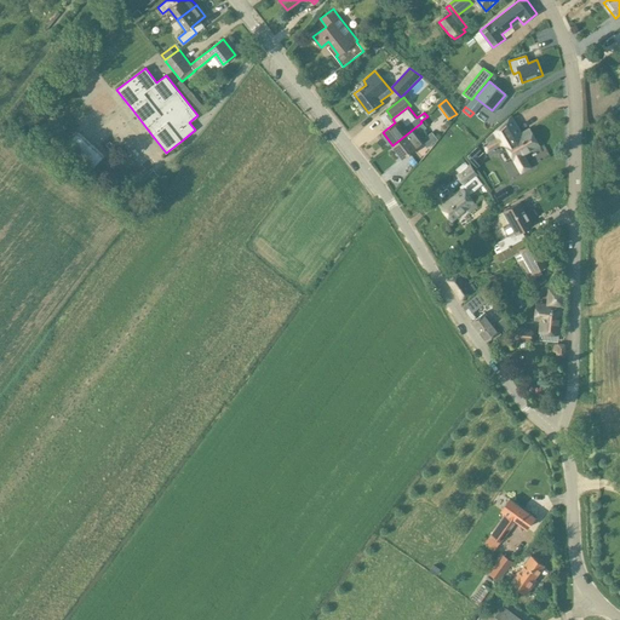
[(487,154),(506,144),(516,162),(524,158),(523,154),(539,145),(530,128),(515,137),(510,130),(517,126),(511,115),(493,132),(484,137),(487,142),(483,144),(484,145),(482,147),(487,154)]
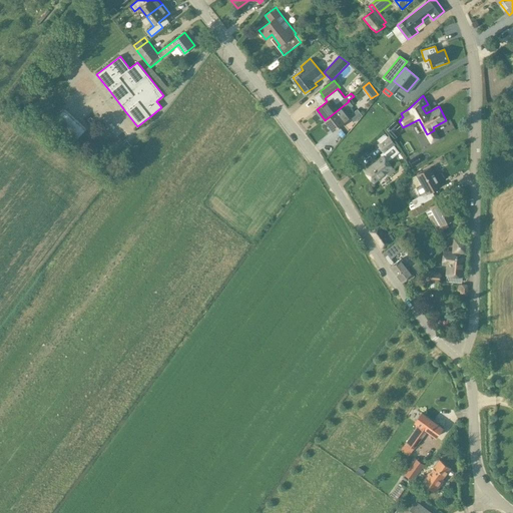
[(349,101),(325,120),(334,130),(350,117),(349,117),(345,111),(353,105),(349,101)]
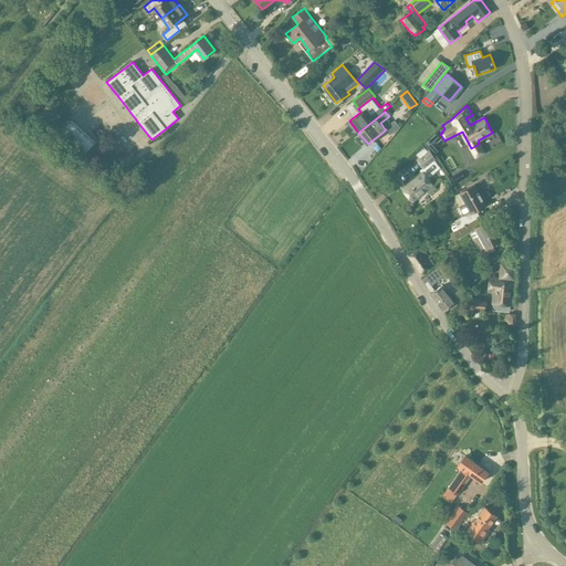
[(72,121),(61,133),(85,155),(96,143),(72,121)]
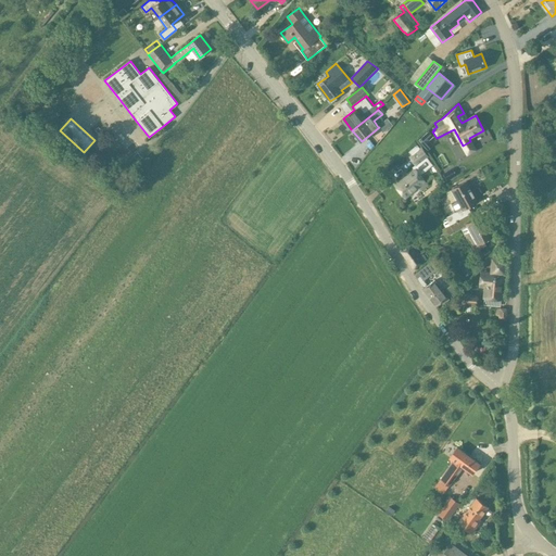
[(388,119),(378,127),(379,127),(383,133),(392,125),(388,119)]
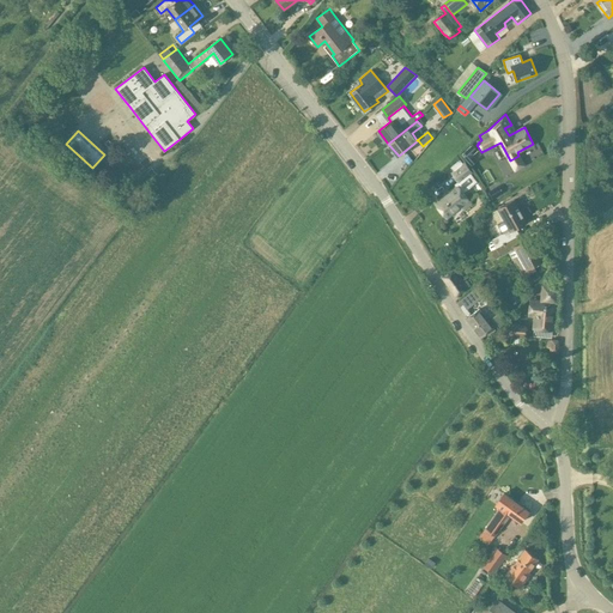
[(462,155),(472,165),(478,161),(473,155),(478,150),(473,145),(462,155)]
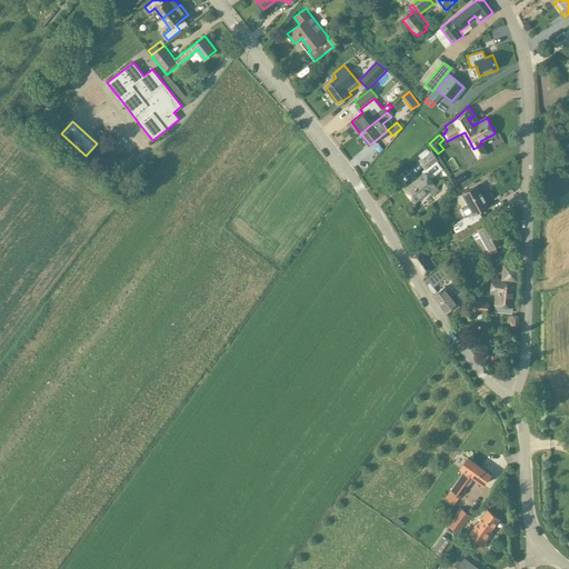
[(425,169),(427,171),(440,161),(431,150),(430,150),(428,148),(417,157),(419,159),(418,160),(425,169)]
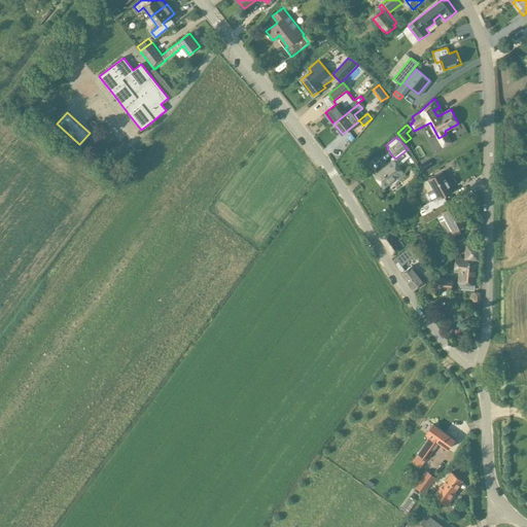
[(132,145),(125,150),(129,155),(136,150),(132,145)]
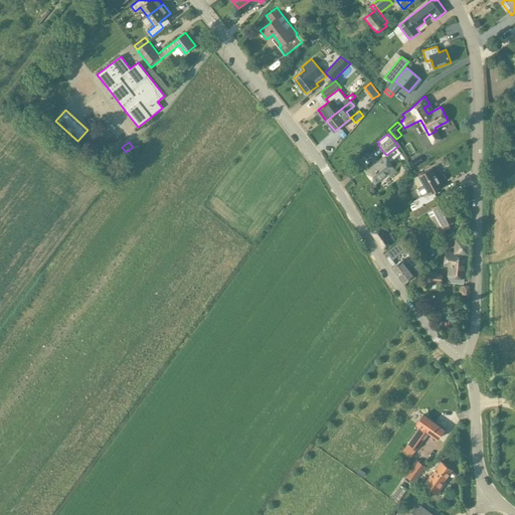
[(383,156),(365,170),(375,183),(387,173),(389,176),(396,171),(389,162),(401,152),(397,147),(386,155),(384,153),(382,155),(383,156)]
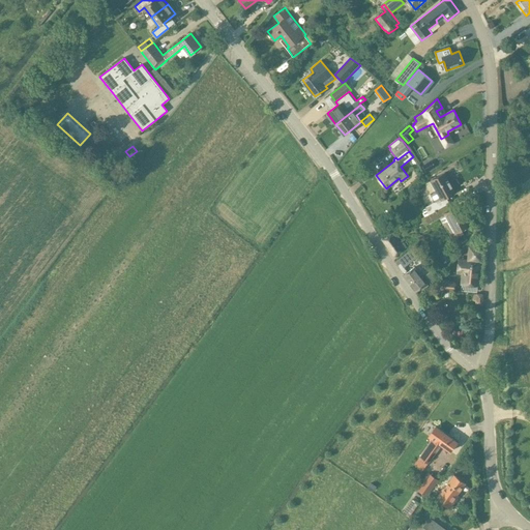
[(434,167),(431,162),(422,166),(425,172),(434,167)]
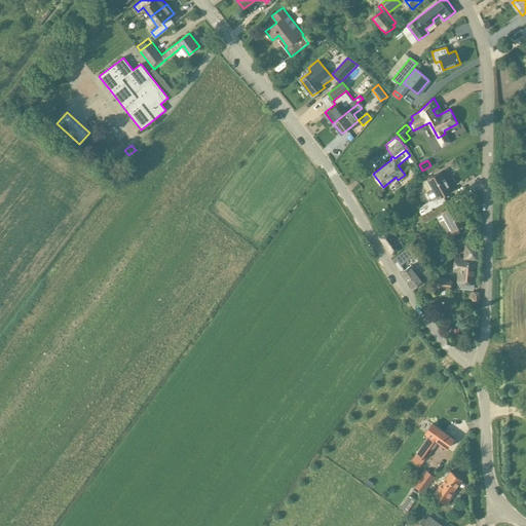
[(431,200),(421,207),(425,213),(446,201),(443,196),(452,191),(442,171),(427,179),(434,189),(427,193),(431,200)]
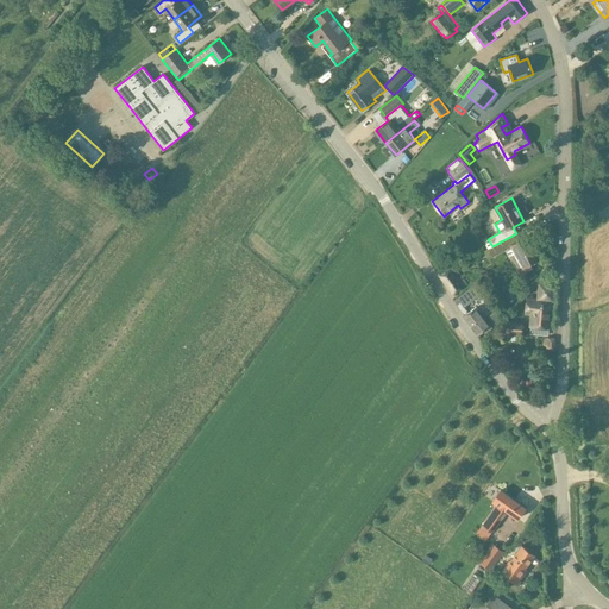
[(516,233),(493,246),(497,255),(513,246),(516,253),(519,259),(515,262),(522,275),(532,269),(529,264),(539,259),(539,258),(539,257),(540,255),(537,250),(533,249),(527,237),(520,240),(516,233)]
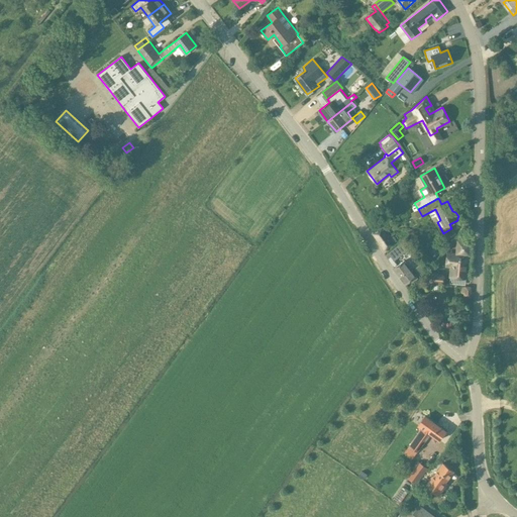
[(373,234),(385,250),(394,243),(382,227),(373,234)]
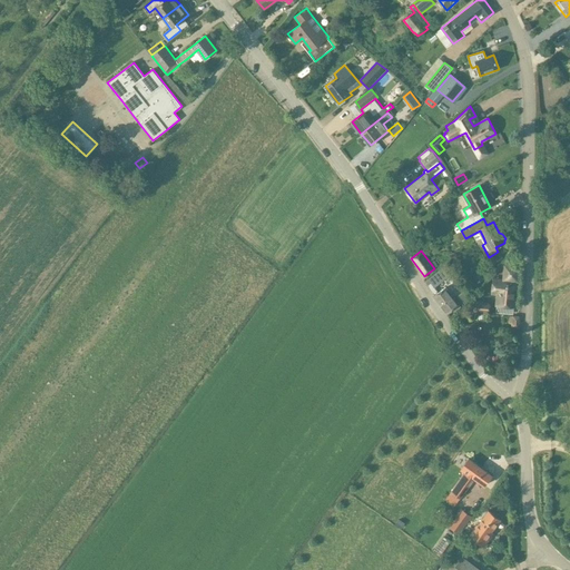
[(429,278),(434,287),(451,275),(445,266),(429,278)]
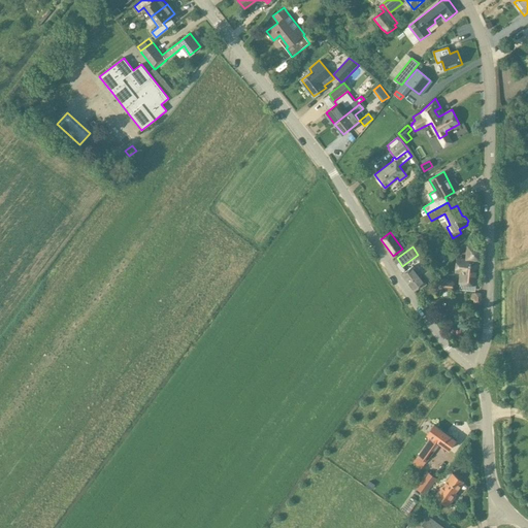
[(476,285),(480,248),(468,246),(466,259),(459,259),(458,272),(461,272),(460,284),(476,285)]
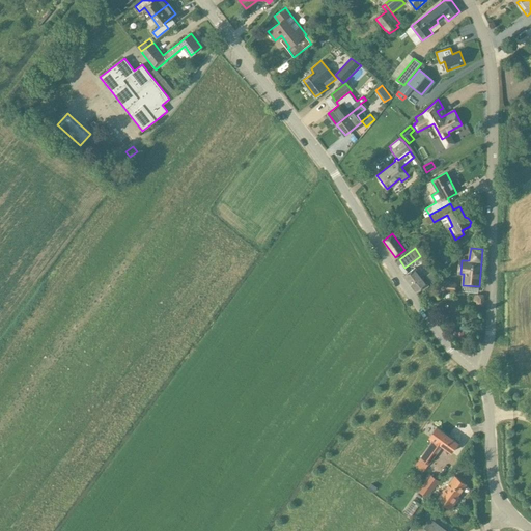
[(404,276),(417,292),(427,284),(415,268),(404,276)]
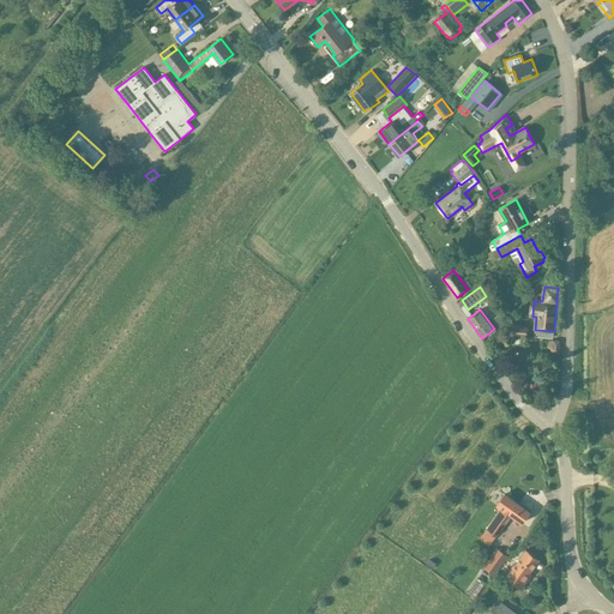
[(511,345),(523,347),(524,338),(529,339),(530,327),(527,327),(528,325),(511,324),(510,337),(512,337),(511,345)]
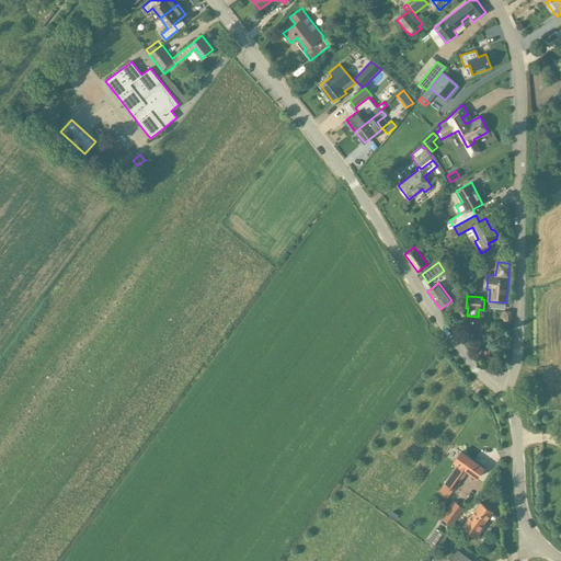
[(484,468),(461,451),(454,461),(458,465),(445,483),(454,490),(467,471),(477,478),(484,468)]
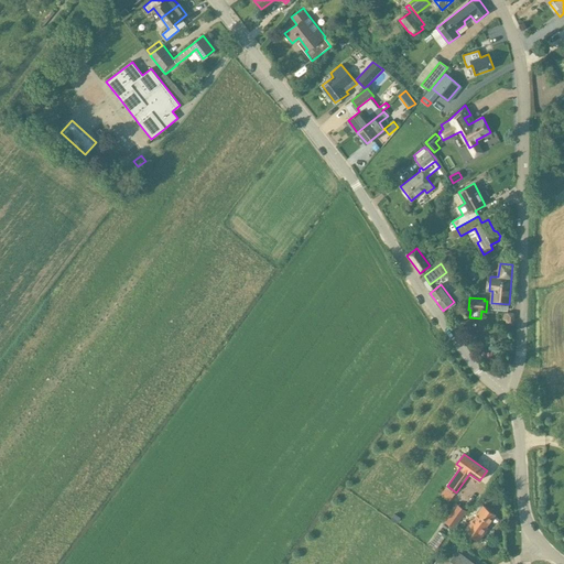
[(457,505),(445,521),(453,528),(465,511),(457,505)]
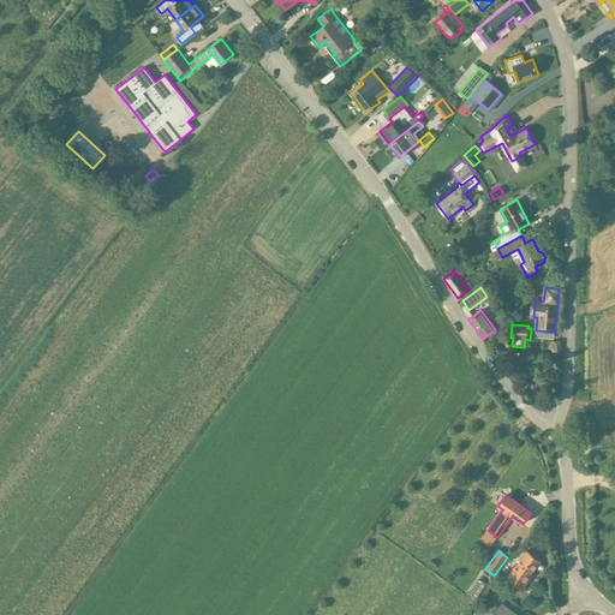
[(531,574),(541,561),(527,551),(515,567),(514,566),(507,578),(523,590),(533,575),(531,574)]
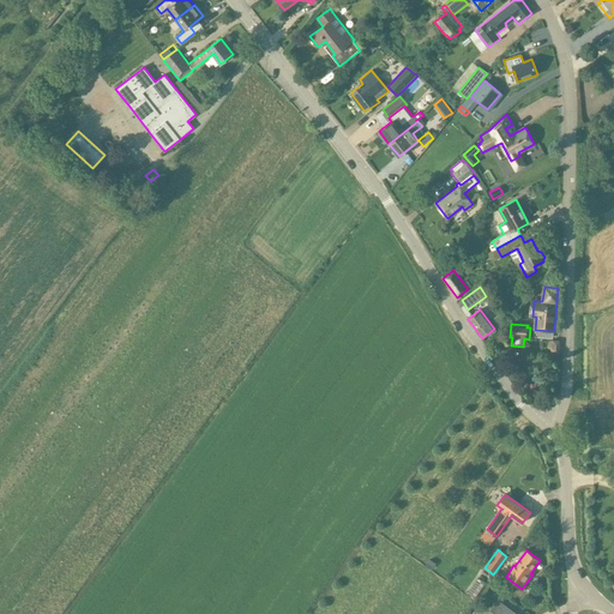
[(518,613),(498,600),(495,603),(483,594),(473,609),(479,613),(518,613)]
